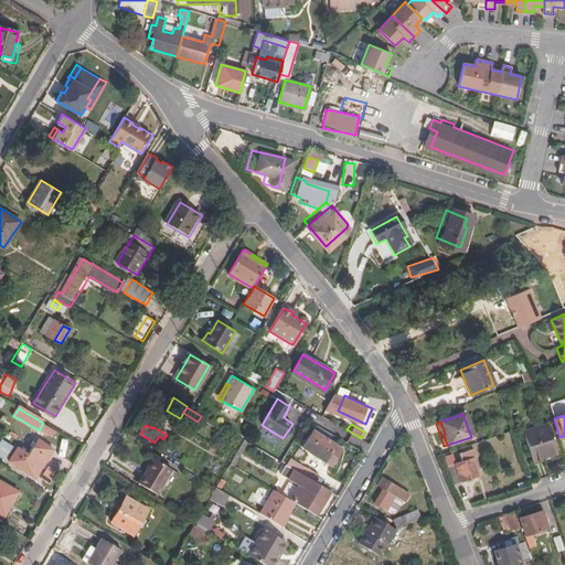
[(551,426),(526,434),(534,460),(558,451),(551,426)]
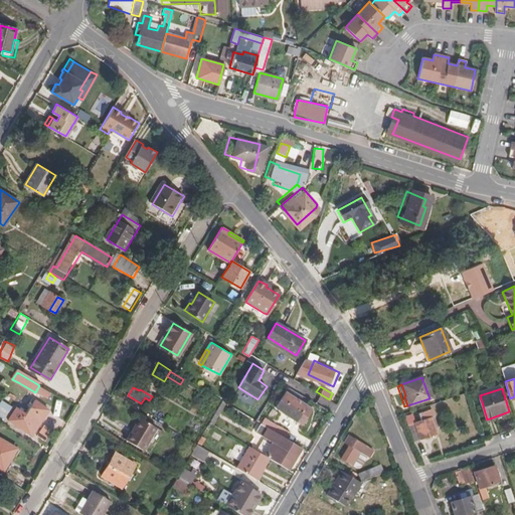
[(312,409),(293,397),(284,411),(303,422),(312,409)]
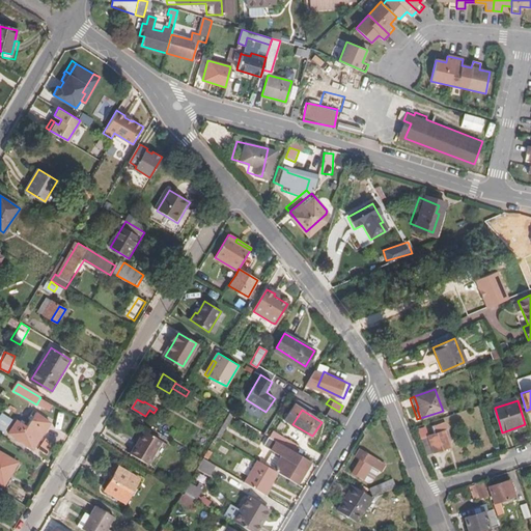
[(0,413),(0,430),(4,432),(11,419),(0,413)]
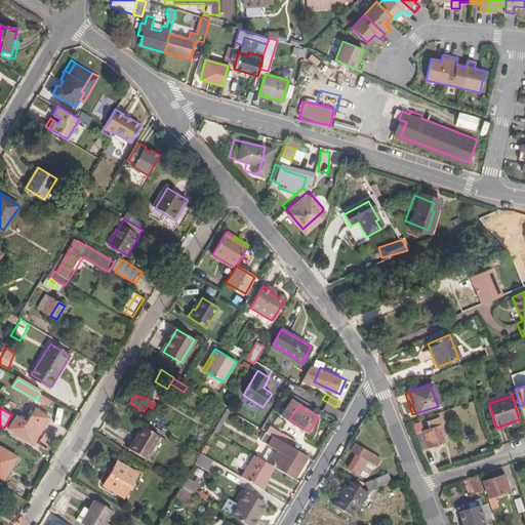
[(50,419),(36,410),(27,422),(18,416),(9,429),(32,445),(50,419)]
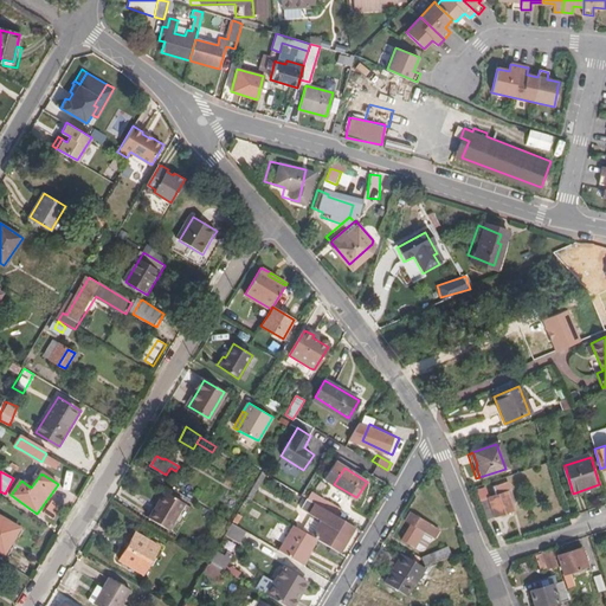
[(515,510),(507,487),(503,489),(504,491),(489,496),(490,498),(482,501),(488,519),(515,510)]
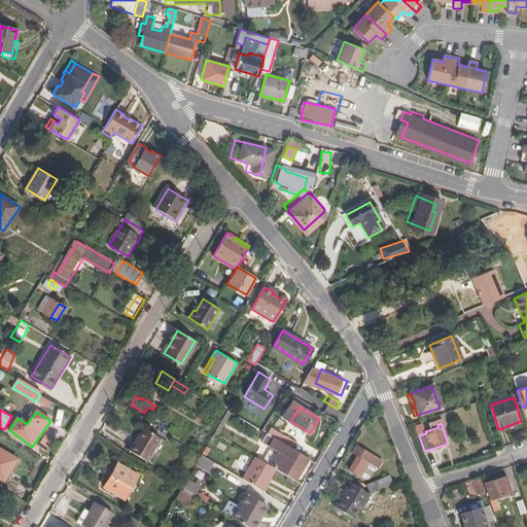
[(146,460),(160,437),(142,427),(129,450),(146,460)]
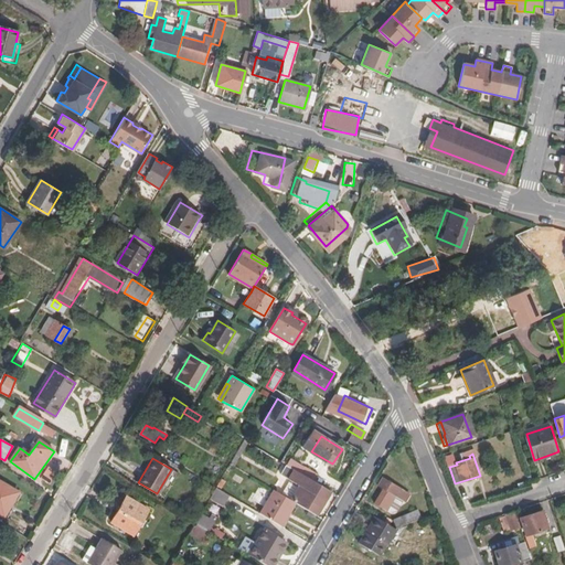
[(331,492),(317,483),(291,468),(287,466),(280,476),(300,488),(292,502),(294,503),(317,516),(331,492)]
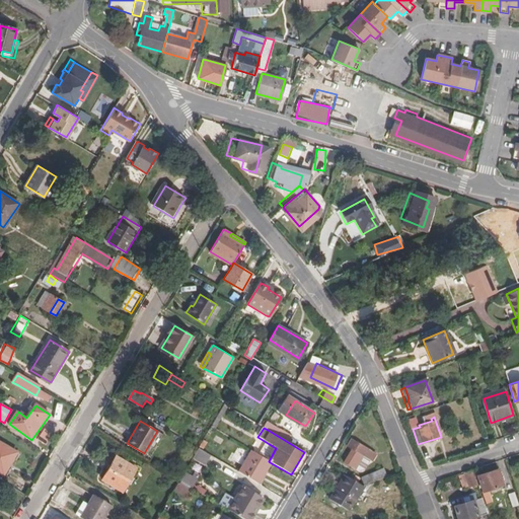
[(376,453),(353,439),(348,447),(353,449),(345,463),(356,470),(364,457),(372,461),(374,460),(376,456),(376,453)]
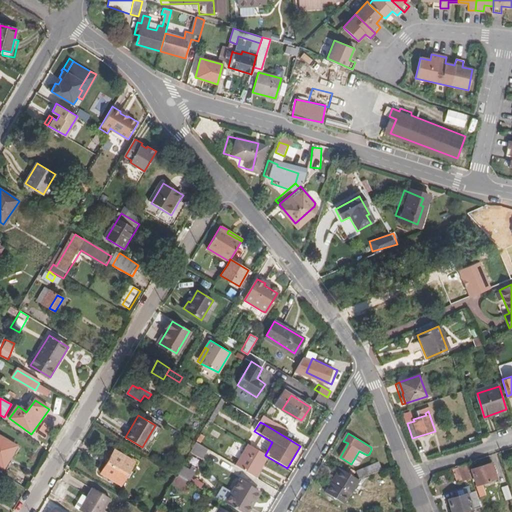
[(0,467),(3,469),(17,447),(0,437),(0,467)]
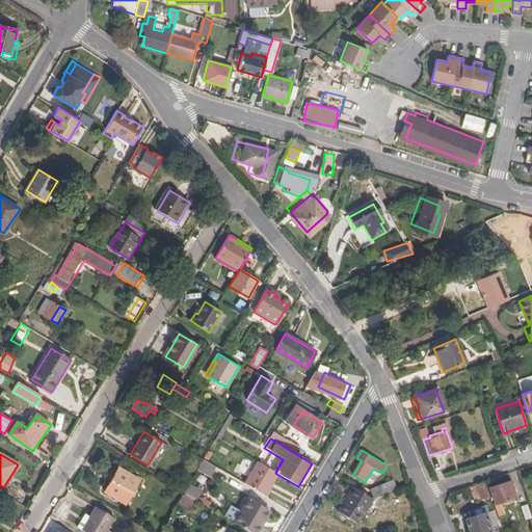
[(213,480),(220,469),(203,458),(198,466),(208,471),(205,476),(213,480)]
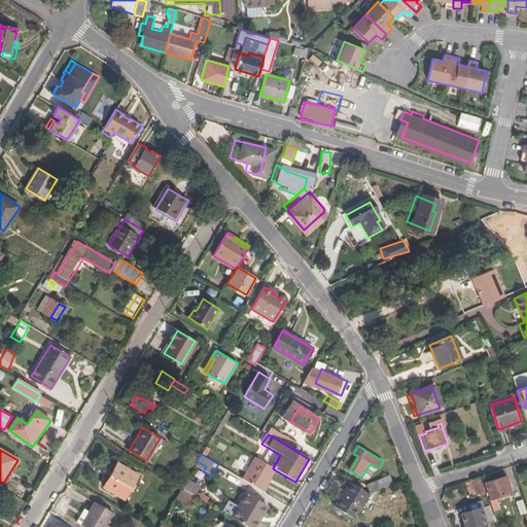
[(261,491),(274,469),(273,468),(254,457),(242,479),(261,491)]
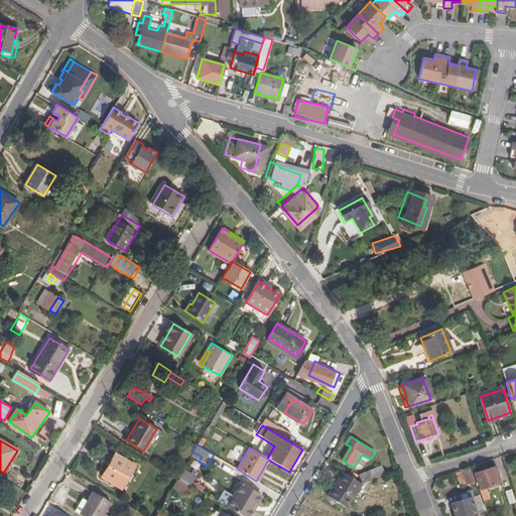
[(136,466),(117,454),(103,477),(123,489),(136,466)]
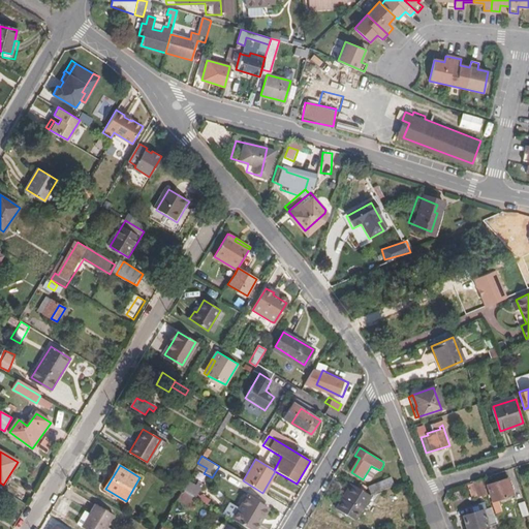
[(472,481),(477,496),(486,494),(480,478),(472,481)]
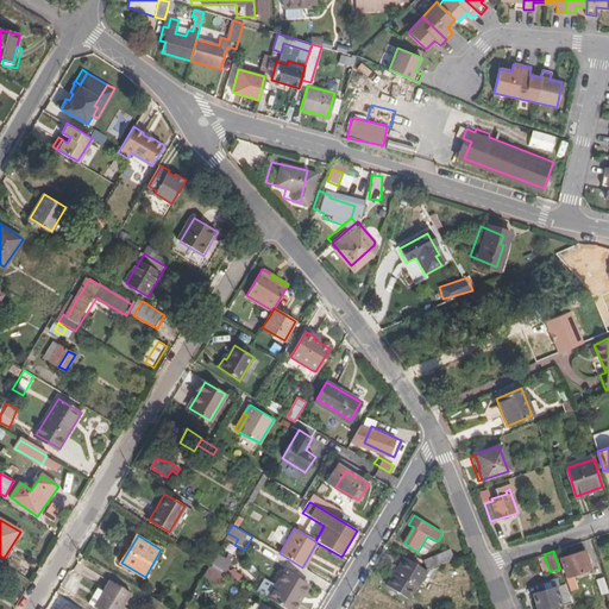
[(428,570),(454,560),(451,552),(425,563),(428,570)]
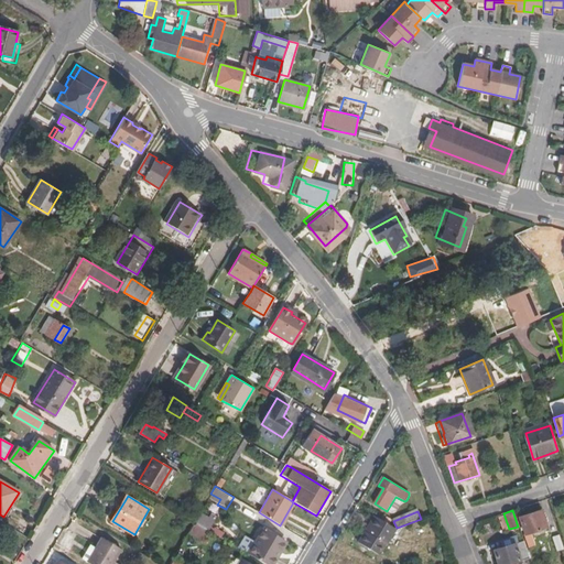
[(541,511),(519,518),(525,535),(546,528),(541,511)]
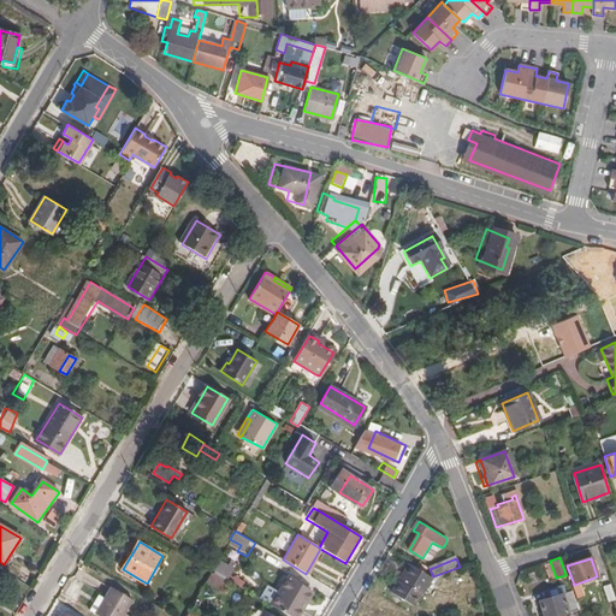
[(212,570),(226,579),(231,569),(218,561),(212,570)]
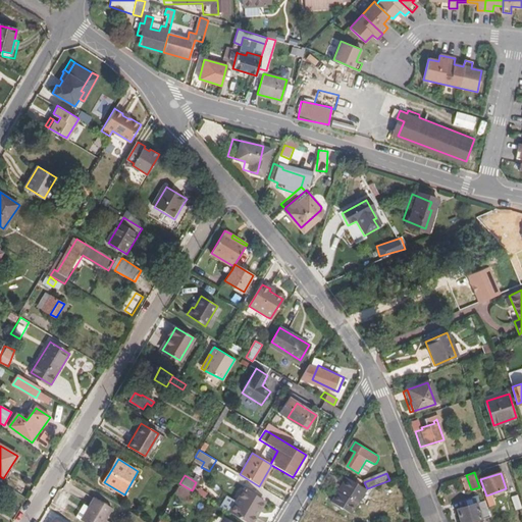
[(471,489),(466,475),(461,476),(466,491),(471,489)]
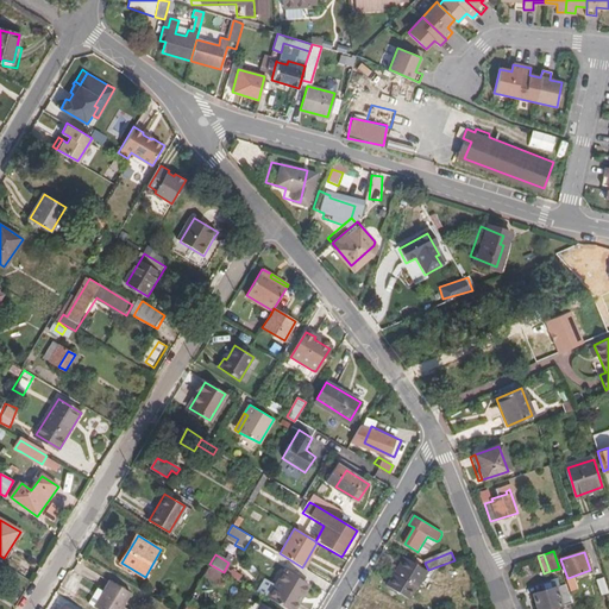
[(395,575),(406,558),(403,557),(394,573),(395,575)]
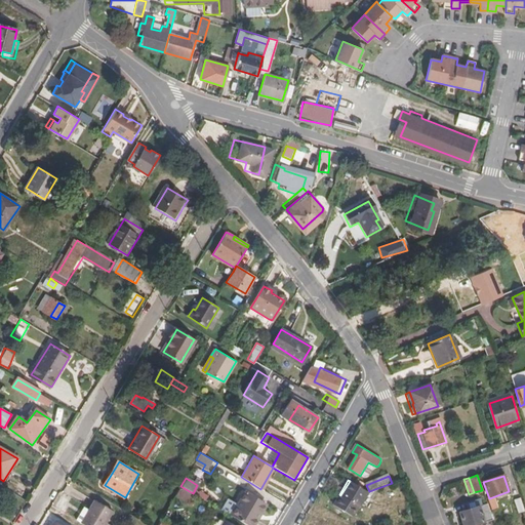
[(340,495),(339,494),(333,505),(353,517),(367,492),(350,481),(340,495)]
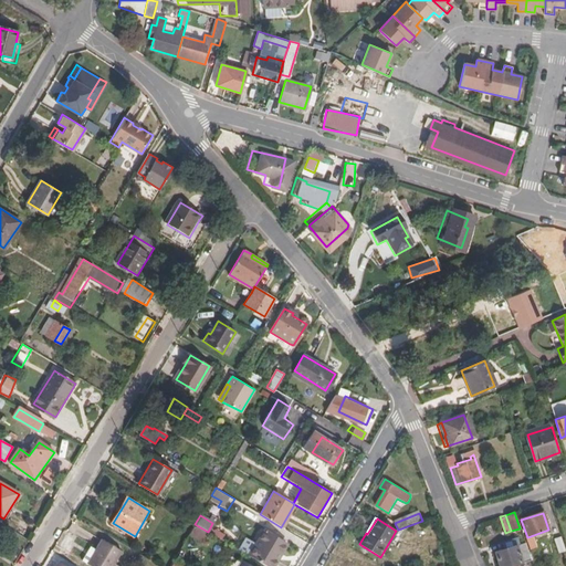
[(208,532),(195,524),(194,525),(189,534),(203,543),(209,533),(208,532)]
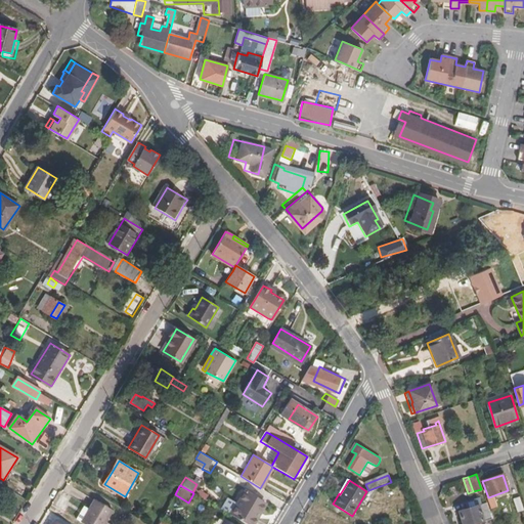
[(254,510),(259,512),(264,504),(244,491),(229,515),(245,523),(248,523),(253,516),(252,515),(254,510)]
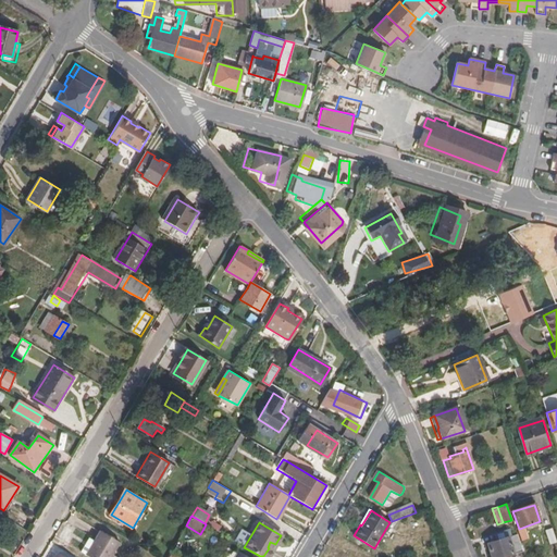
[(549,544),(556,542),(552,528),(545,530),(549,544)]
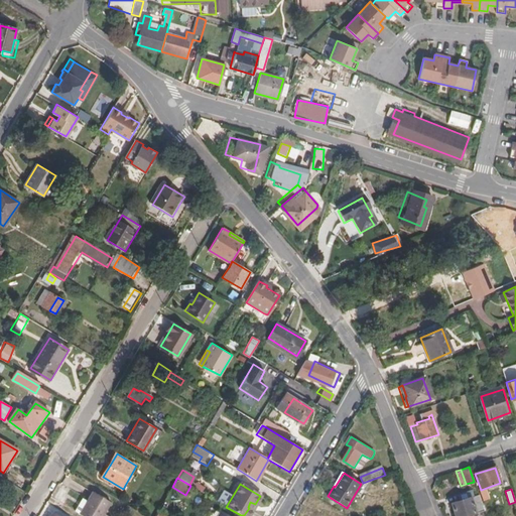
[(102,515),(110,502),(92,492),(79,514),(81,515),(102,515)]
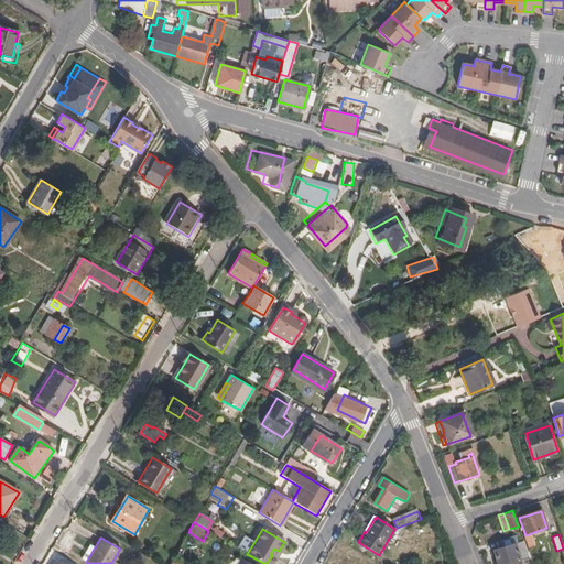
[(497,563),(509,563),(530,557),(524,540),(494,550),(497,563)]
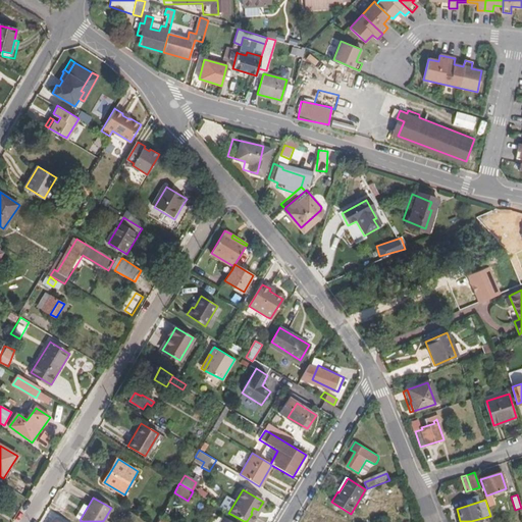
[(252,514),(247,521),(251,521),(258,510),(253,508),(251,513),(252,514)]
